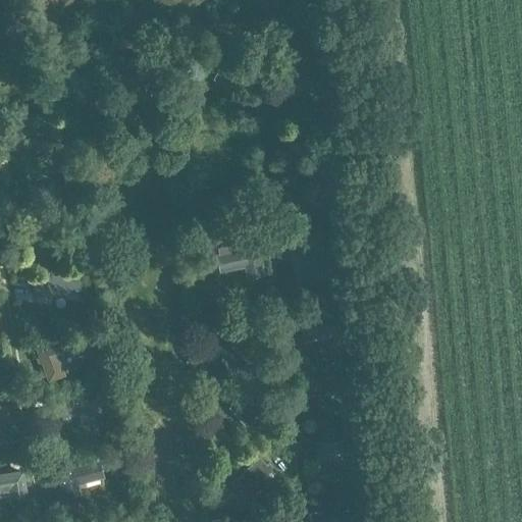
[(0,0),(0,14),(15,0),(0,0)]
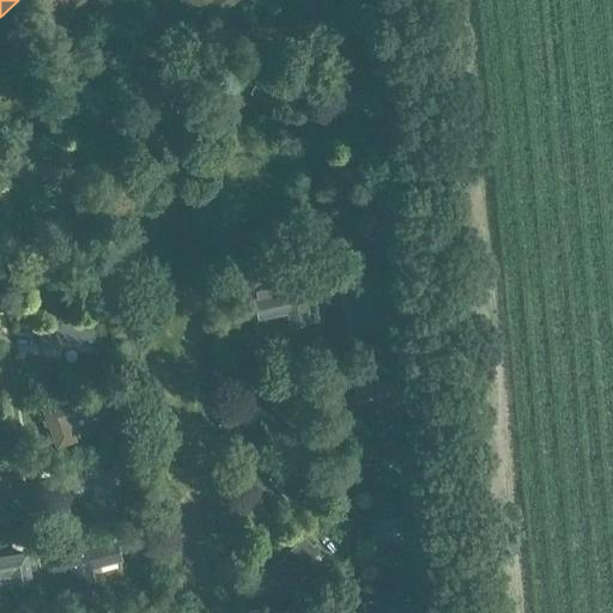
[(187,0),(196,10),(211,25),(236,0),(187,0)]
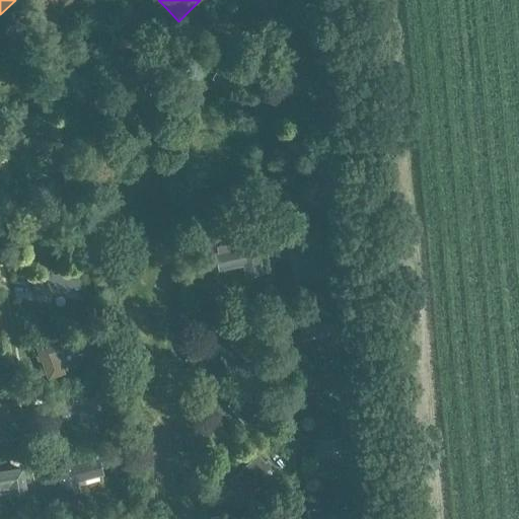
[(285,77),(285,95),(335,95),(335,78),(306,78),(306,75),(297,75),(297,77),(285,77)]
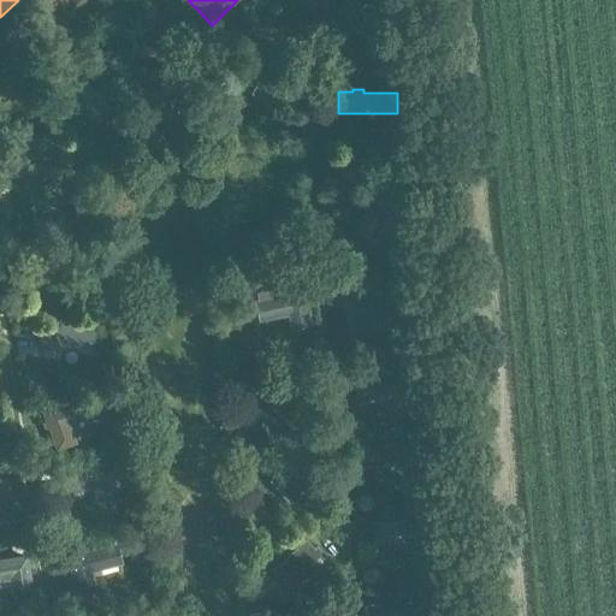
[(311,326),(300,283),(254,294),(256,302),(253,303),(256,323),(285,315),(289,331),(311,326)]
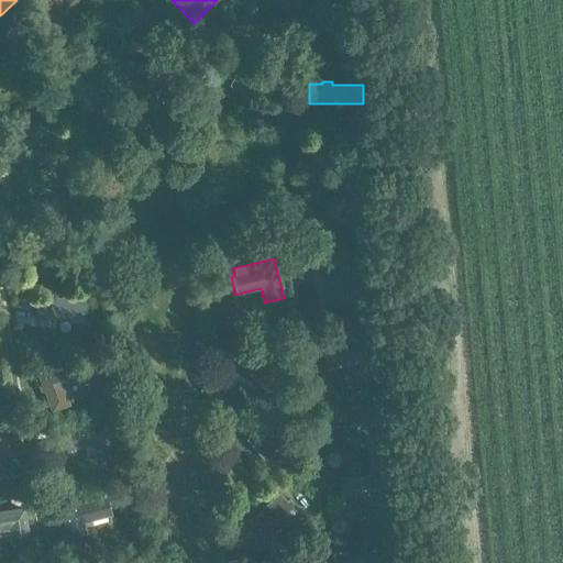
[(84,294),(32,302),(35,322),(86,313),(84,294)]
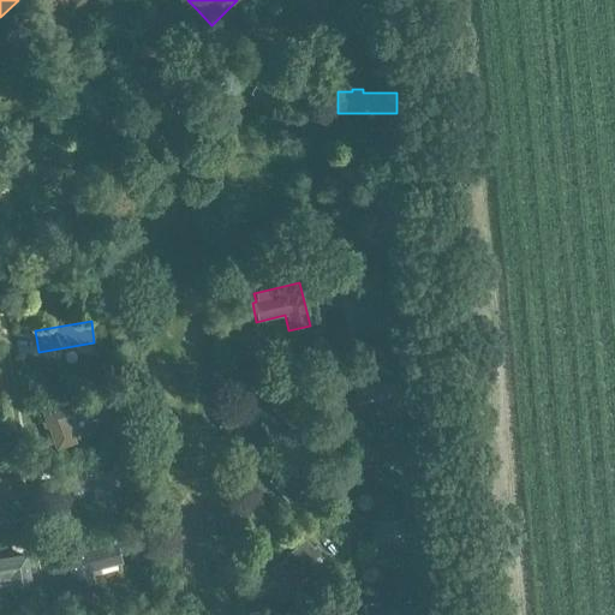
[(293,376),(267,405),(293,428),(318,400),(293,376)]
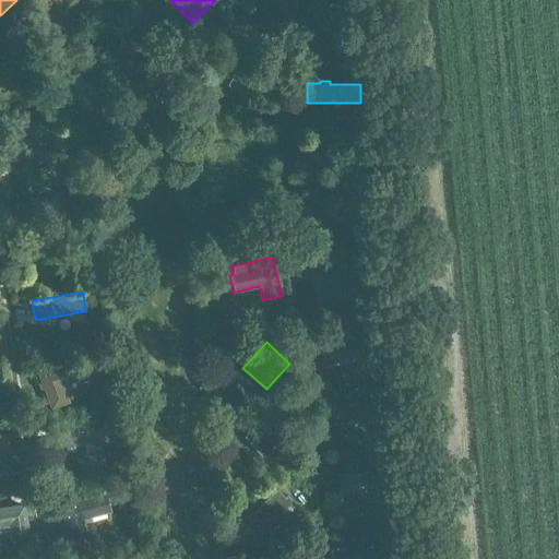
[(74,359),(37,373),(40,382),(37,383),(39,390),(43,388),(50,408),(69,402),(63,385),(81,379),(74,359)]
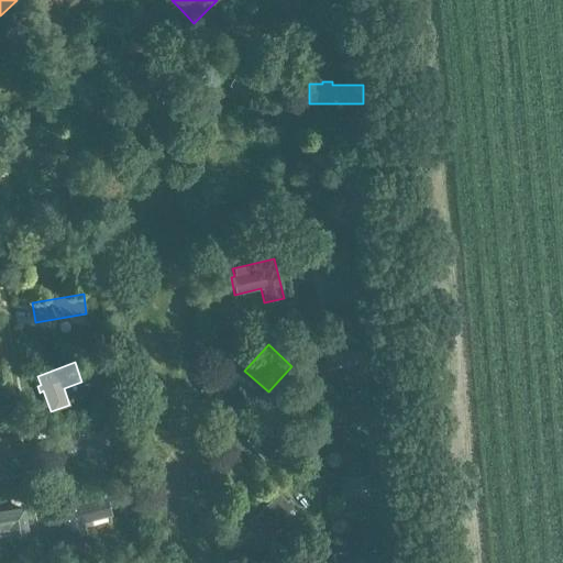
[(272,417),(246,439),(264,460),(290,438),(283,430),(285,428),(282,423),(278,424),(272,417)]
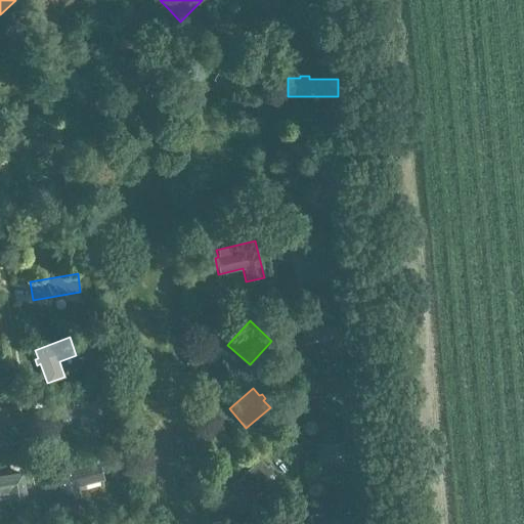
[(99,402),(52,403),(52,418),(100,417),(99,402)]
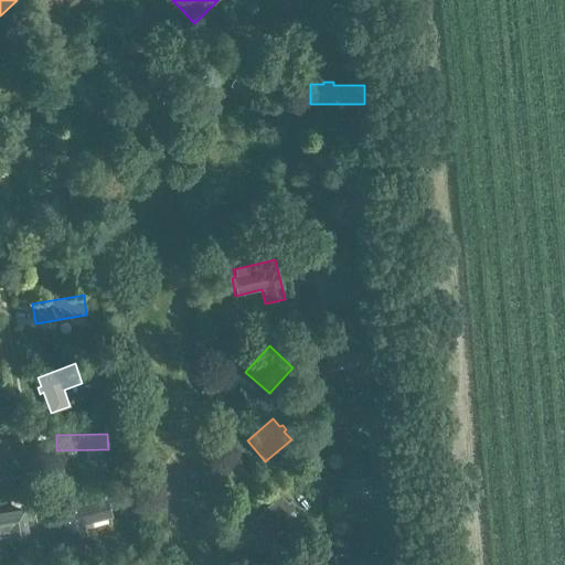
[(7,438),(0,439),(0,478),(13,477),(7,438)]
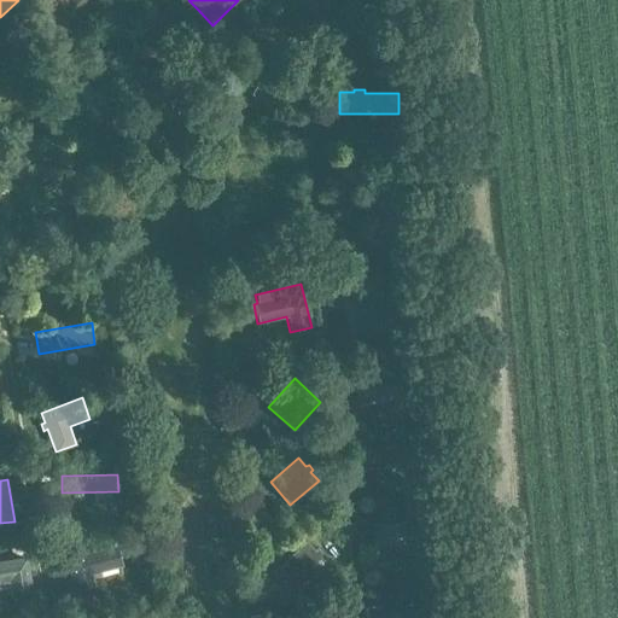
[(305,540),(278,566),(298,589),(326,563),(305,540)]
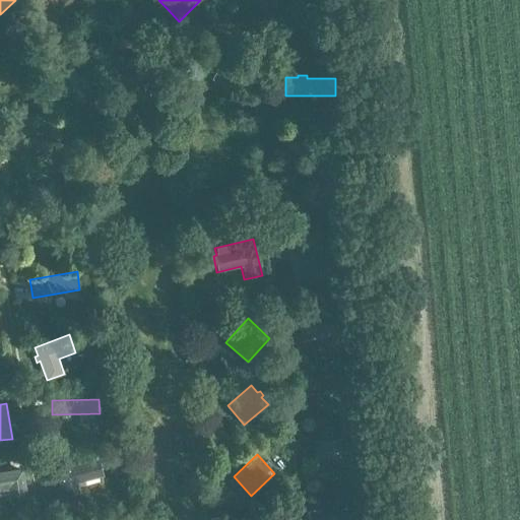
[(98,458),(55,469),(62,497),(80,492),(78,482),(103,476),(98,458)]
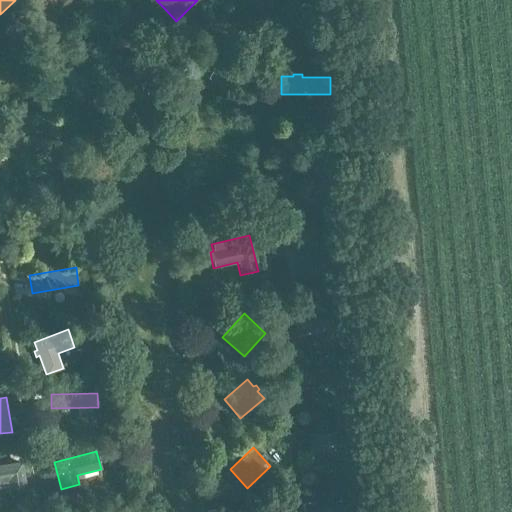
[(22,460),(0,464),(0,482),(7,481),(9,491),(26,488),(22,460)]
